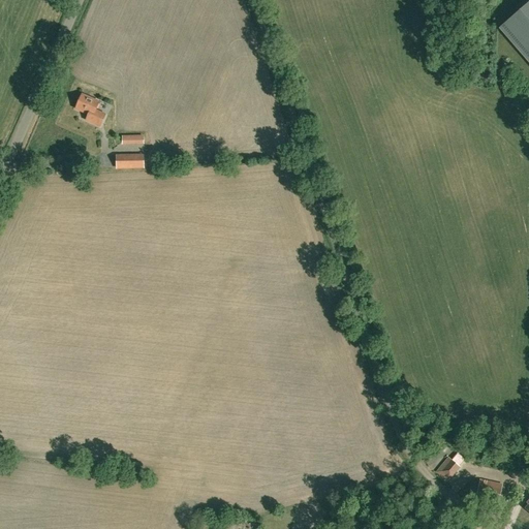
[(528,60),(528,1),(500,27),(528,60)]
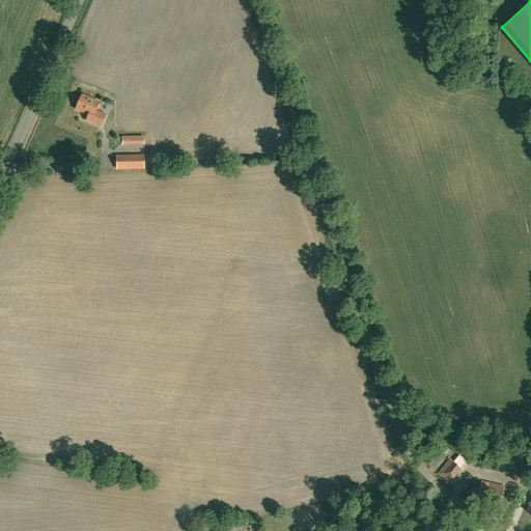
[(100,127),(105,114),(95,110),(99,102),(83,94),(77,109),(89,114),(86,120),(100,127)]
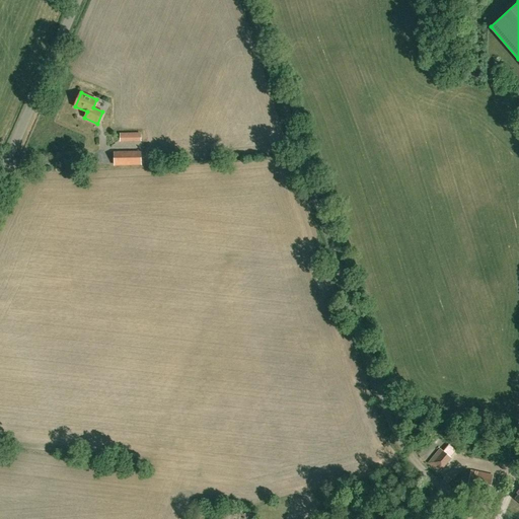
[(120,142),(141,142),(141,133),(120,133),(120,142)]
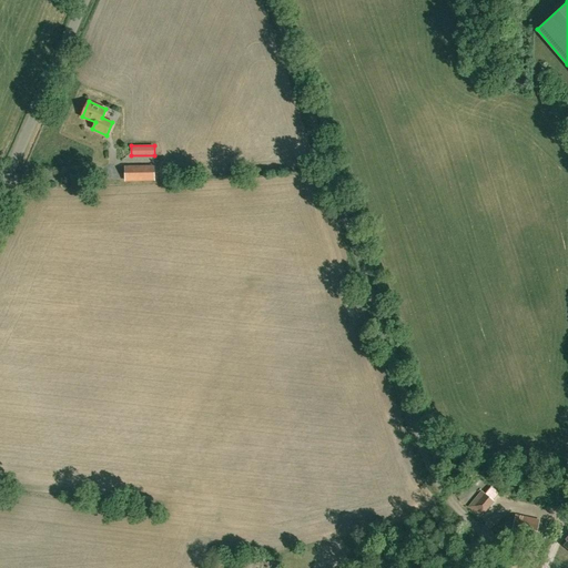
[(124,182),(155,181),(155,174),(154,165),(125,166),(124,182)]
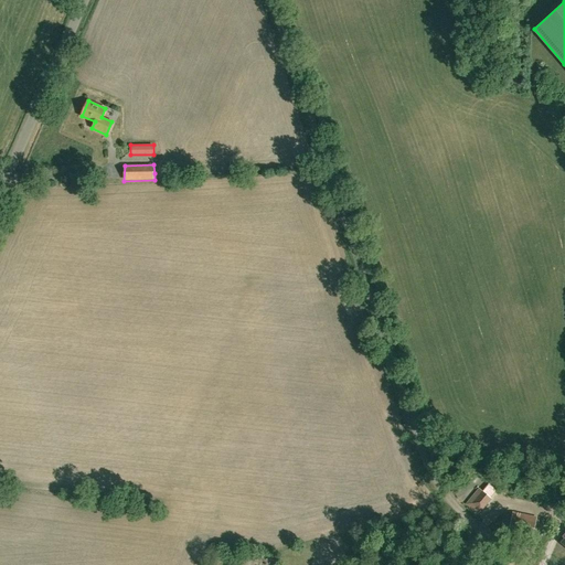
[(489,497),(479,489),(475,494),(471,492),(462,502),(476,512),(489,497)]
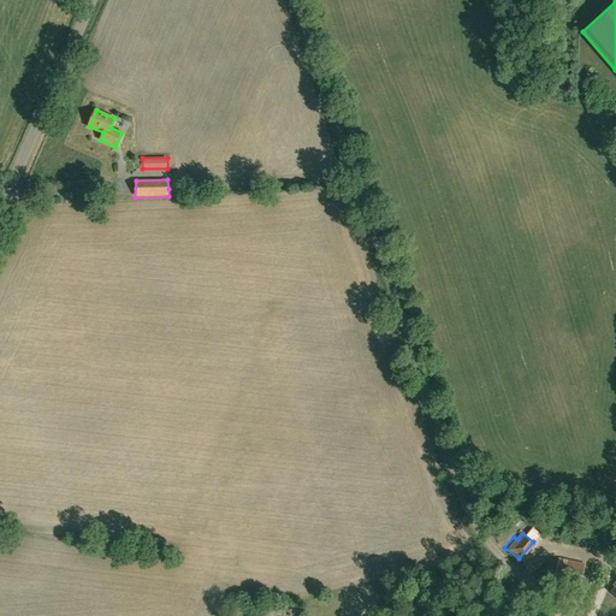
[(579,587),(585,564),(560,560),(554,582),(579,587)]
